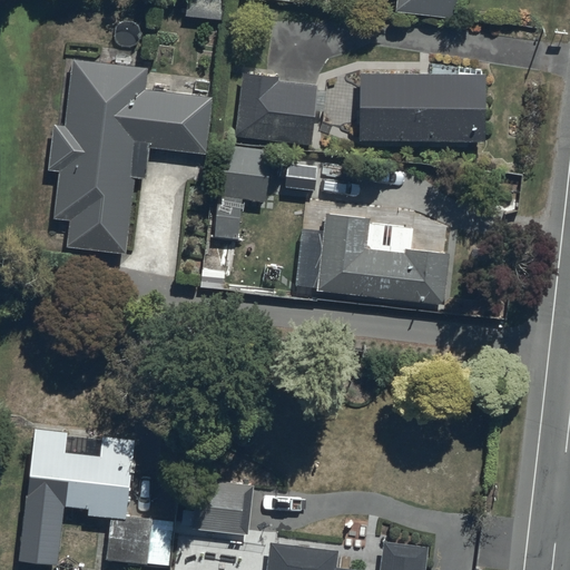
[(454,17),(455,0),(397,0),(396,10),(454,17)]
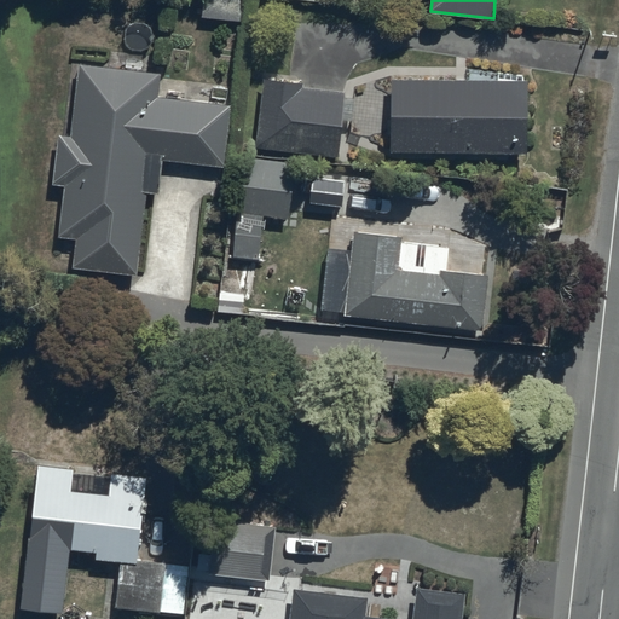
[(162,73),(79,64),(73,133),(58,132),(52,184),(65,185),(61,235),(77,236),(74,267),(139,273),(148,194),(160,195),(163,161),(225,167),(231,103),(160,96),(162,73)]
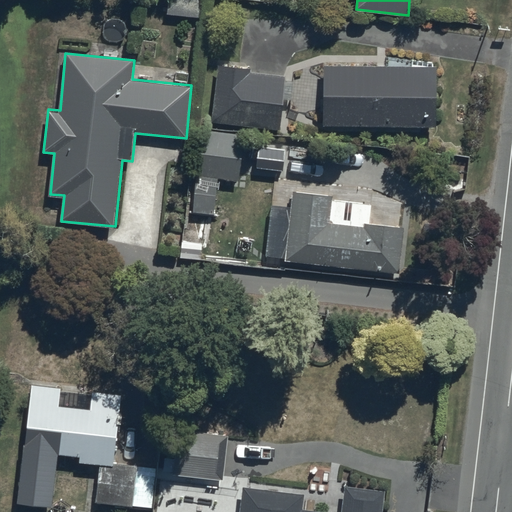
[(250,66),(217,62),(211,122),(280,129),(286,75),(249,71),(250,66)]
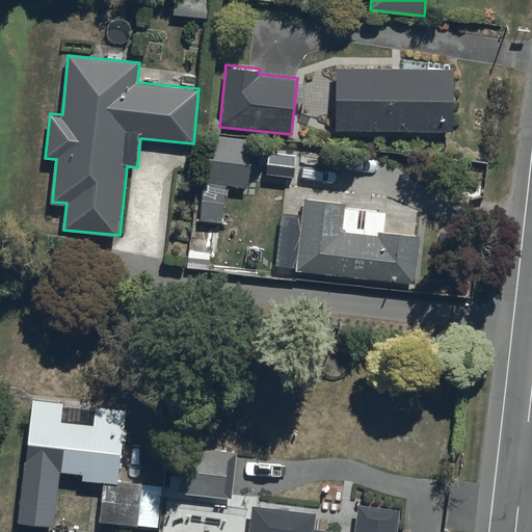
[(454,68),(336,67),(336,130),(454,131),(454,68)]
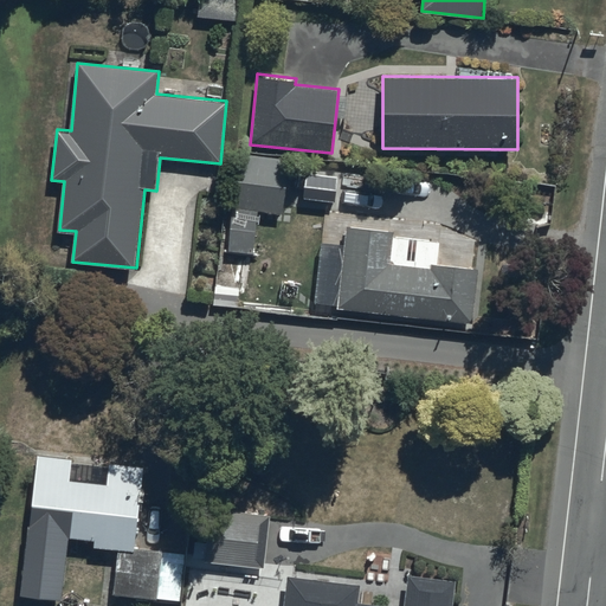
[(288,158),(236,152),(225,253),(256,257),(260,213),(282,214),(288,158)]
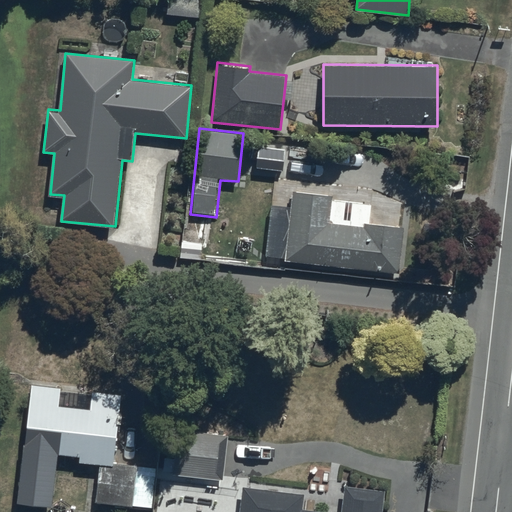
[(305,268),(306,262),(400,271),(405,226),(368,222),(370,203),(333,199),(333,193),(293,189),(289,229),(271,227),(268,252),(286,254),(285,260),(290,260),(290,266),(305,268)]
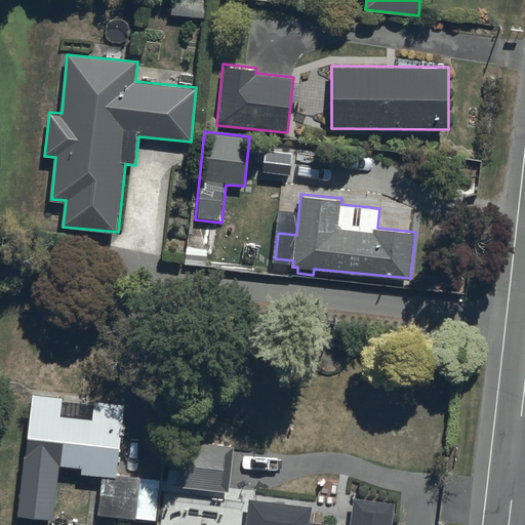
[(124,421),(126,402),(32,391),(24,460),(81,466),(81,473),(102,474),(97,515),(158,521),(161,478),(120,475),(123,433),(126,433),(127,421),(124,421)]
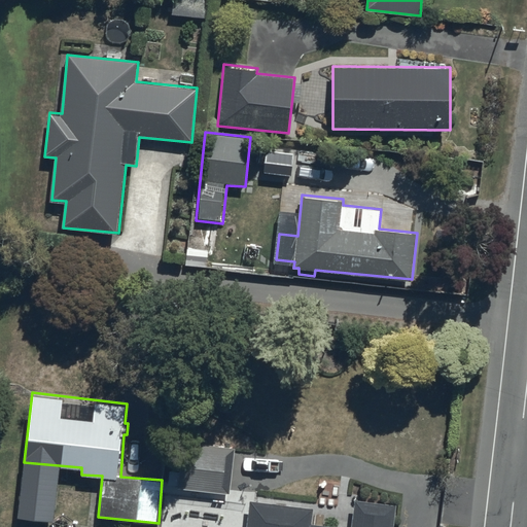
[(237,446),(182,442),(179,470),(169,469),(168,485),(178,486),(178,489),(233,493),(237,446)]
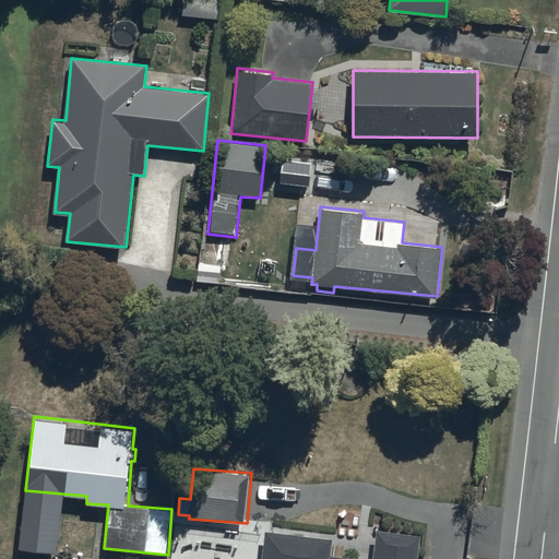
[(417,558),(420,534),(376,530),(372,557),(334,554),(336,534),(264,526),(260,558),(417,558)]
